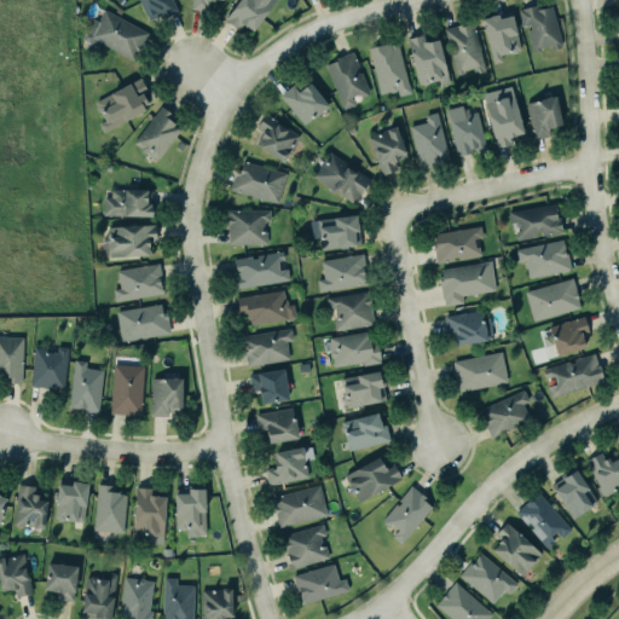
[(169,0),(136,0),(146,21),(158,13),(161,18),(175,10),(169,0)]
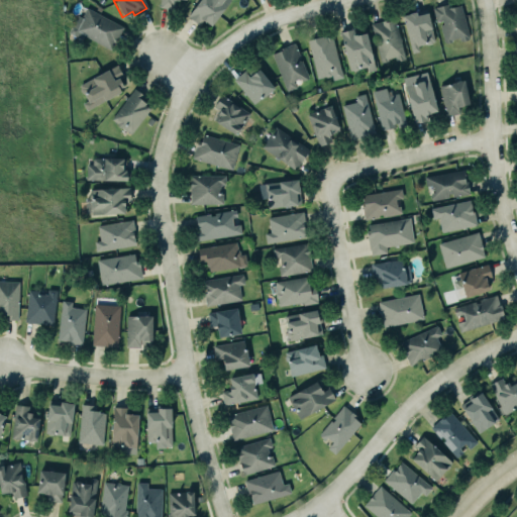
[(161,0),(161,8),(175,9),(175,0),(161,0)]
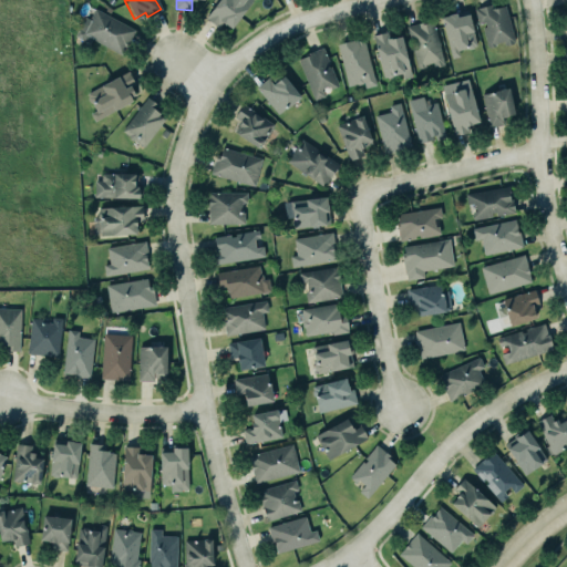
[(217,0),(204,18),(216,27),(220,22),(224,24),(224,23),(230,28),(251,0),(217,0)]
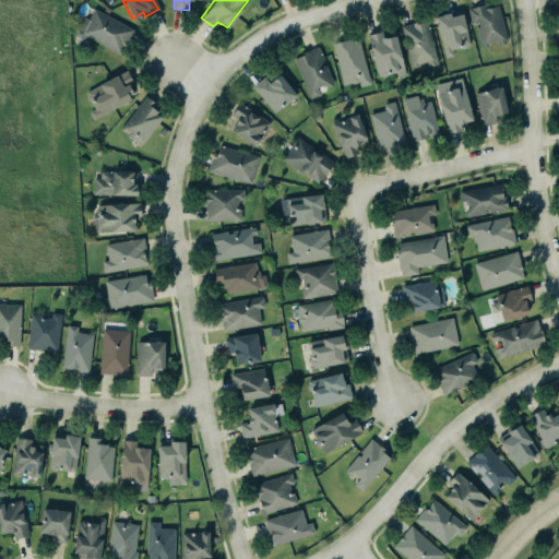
[(485,7),(486,7),(486,8),(497,4),(506,40),(504,42),(503,44),(499,45),(497,43),(496,44),(495,39),(487,42),(487,43),(487,45),(482,46),(480,45),(479,45),(474,26),(477,25),(476,22),(471,23),(466,9),(470,8),(468,7),(484,2),(485,7)]
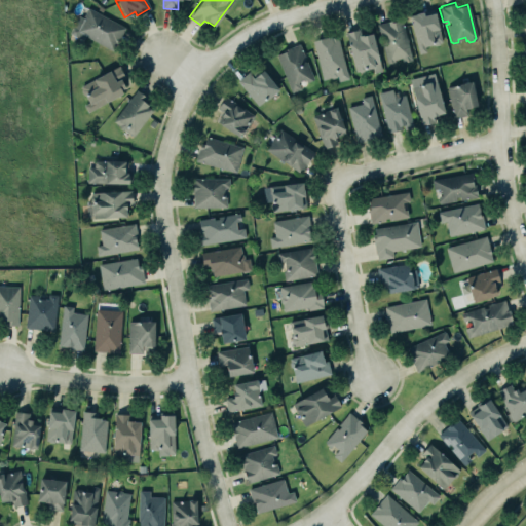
[(123,27),(111,49),(84,35),(81,40),(68,33),(77,14),(82,16),(87,7),(123,27)]
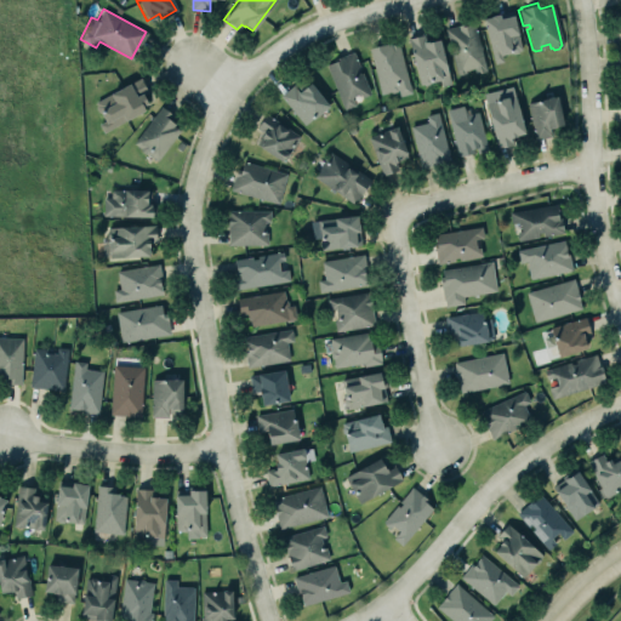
[(482,18),(489,17),(489,16),(497,13),(499,18),(512,15),(520,49),(518,50),(517,52),(512,53),(511,52),(501,55),(502,61),(494,63),(482,18)]
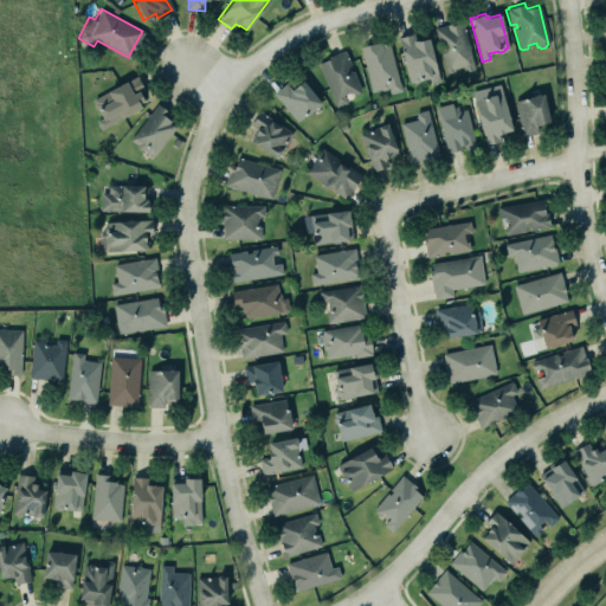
[(446,73),(462,69),(463,72),(475,70),(464,21),(436,28),(446,73)]
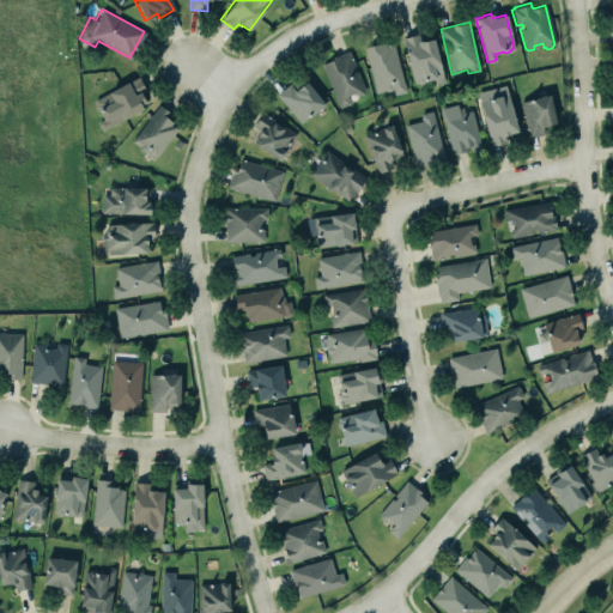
[(413,84),(443,78),(435,38),(418,42),(417,35),(405,37),(413,84)]
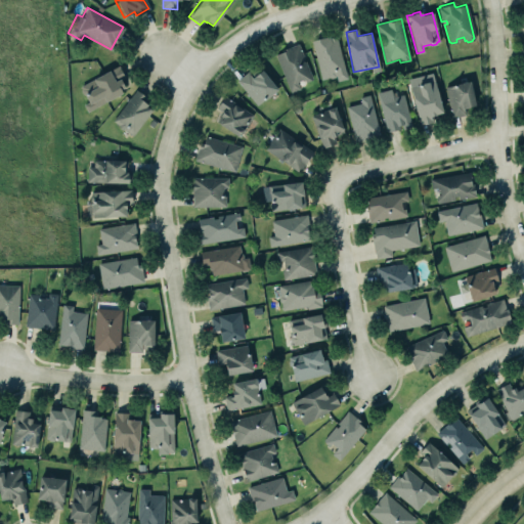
[(310,40),(321,37),(321,38),(329,36),(329,37),(335,35),(346,78),(336,81),(335,75),(334,75),(334,77),(329,78),(328,77),(320,79),(310,40)]
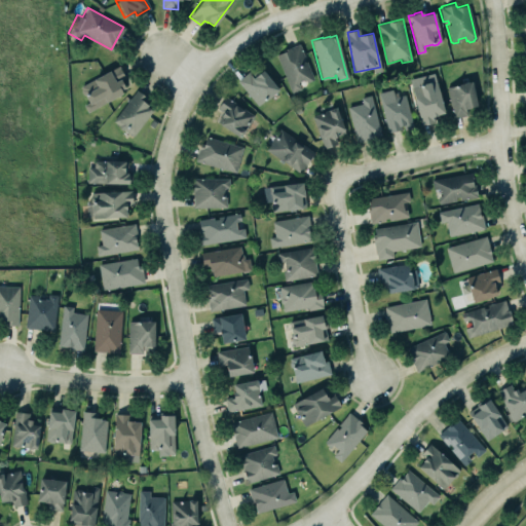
[(275,54),(286,50),(285,49),(298,43),(304,58),(302,58),(303,62),(306,61),(313,80),(305,83),(303,79),(297,82),(300,88),(291,92),(275,54)]
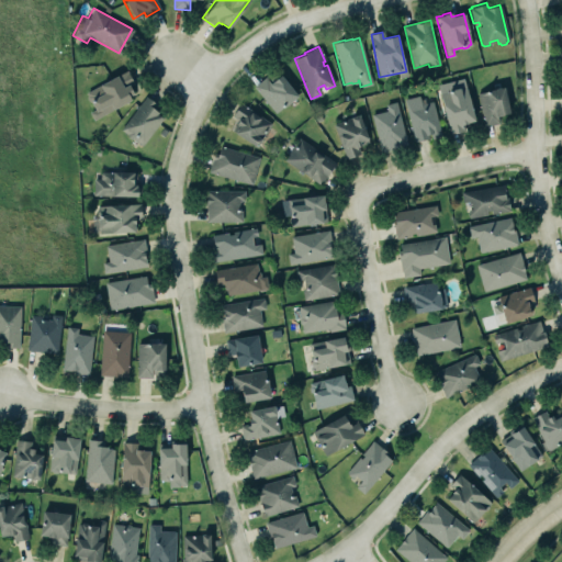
[(94,121),(134,99),(128,88),(135,85),(127,70),(86,92),(94,109),(90,112),(94,121)]
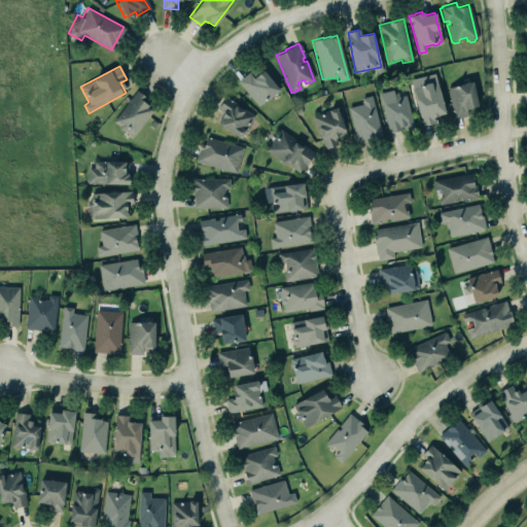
[(279,92),(265,70),(255,76),(251,72),(239,80),(257,106),(279,92)]
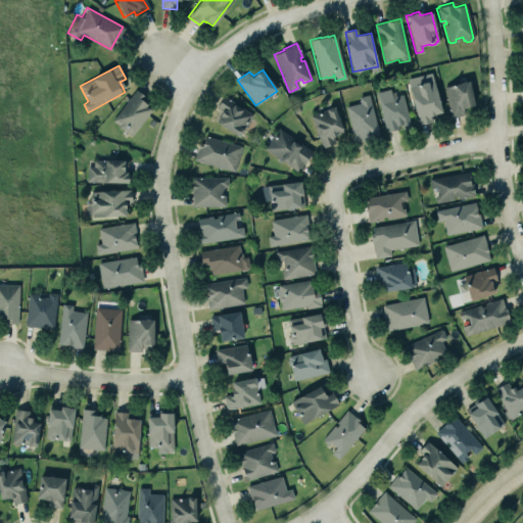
[(408,79),(419,125),(434,122),(432,115),(441,113),(432,73),(408,79)]
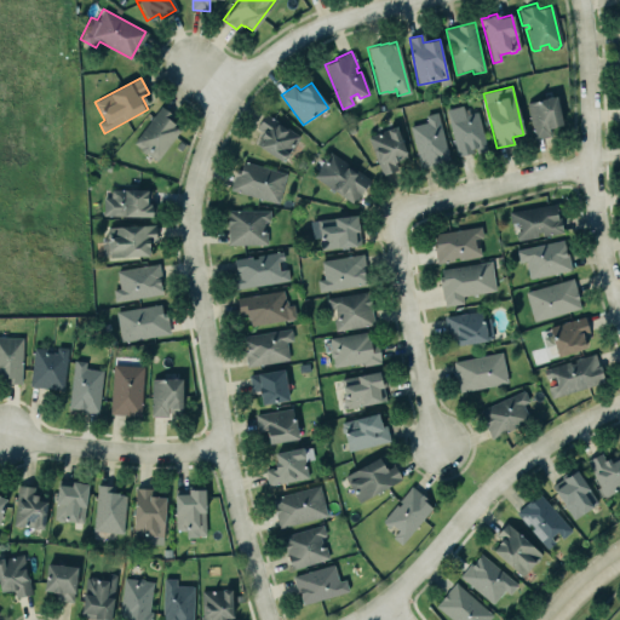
[(555,95),(561,125),(547,127),(549,135),(533,138),(526,102),(534,101),(534,99),(555,95)]
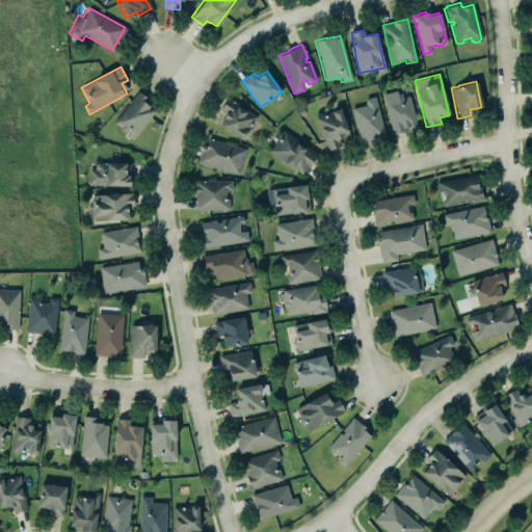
[(135,138),(155,111),(147,106),(151,100),(138,90),(114,124),(135,138)]
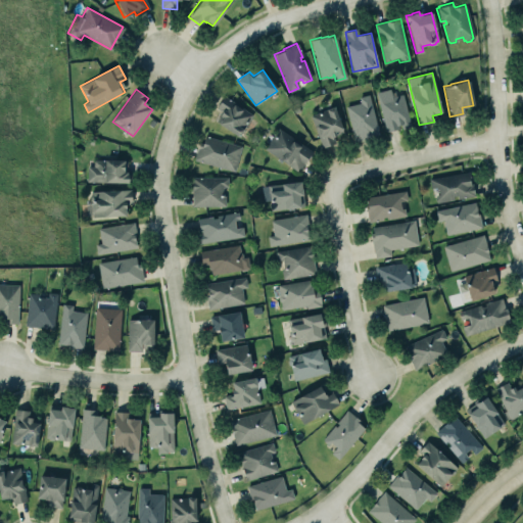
[(377,100),(400,94),(409,126),(385,132),(377,100)]
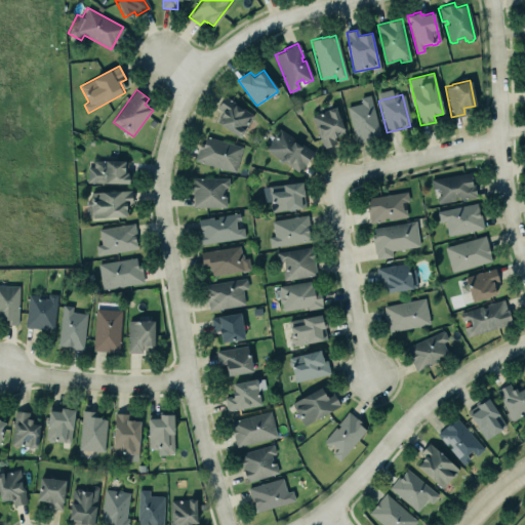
[(238,136),(252,115),(224,95),(216,108),(223,112),(215,122),(238,136)]
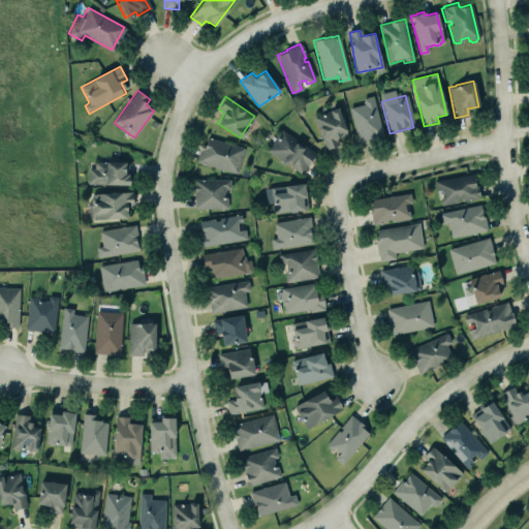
[(365,104),(350,107),(359,143),(383,136),(373,96),(363,98),(365,104)]
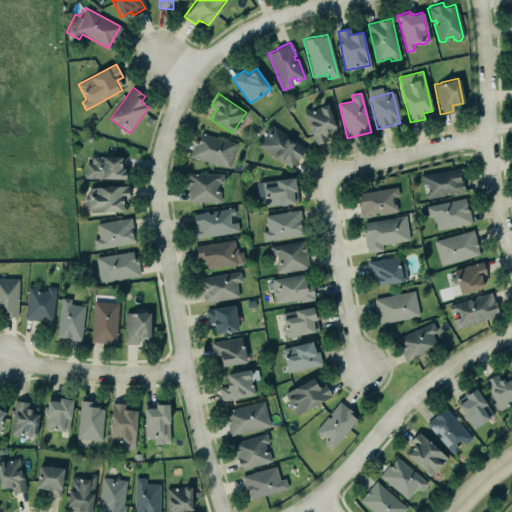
[(303,114),(316,145),(331,139),(328,132),(337,129),(327,104),(303,114)]
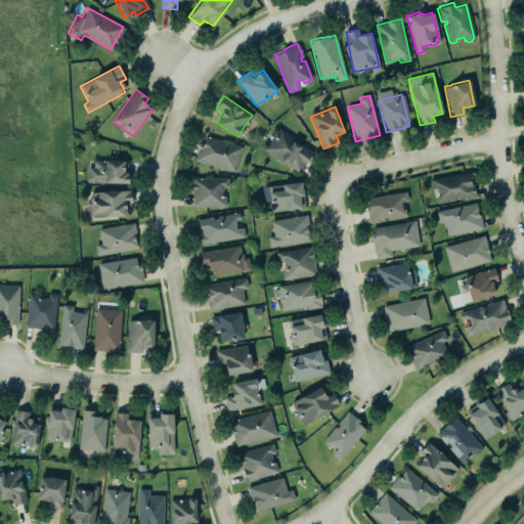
[(262,148),(297,173),(306,160),(307,161),(313,153),(277,127),(262,148)]
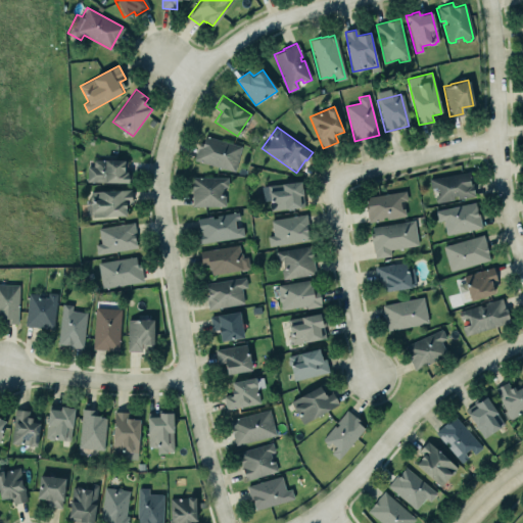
[(235,172),(242,146),(202,135),(195,160),(235,172)]
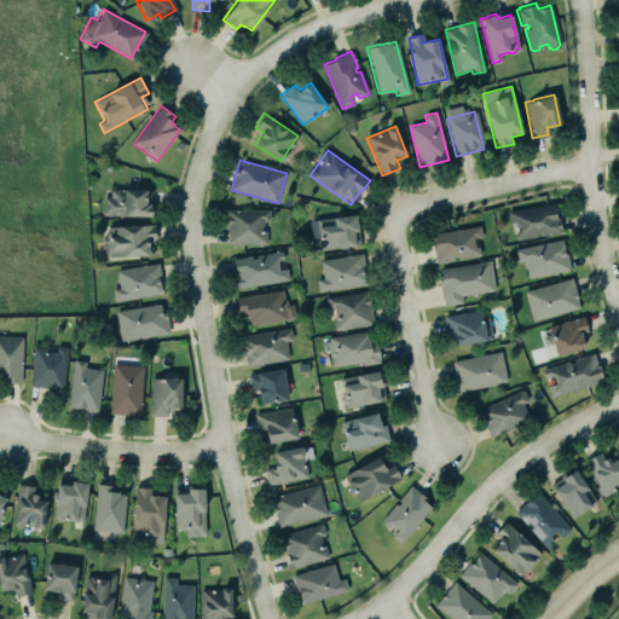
[(102,196),(109,196),(109,190),(111,189),(123,189),(123,190),(145,190),(145,203),(149,203),(149,206),(150,206),(150,217),(122,217),(122,215),(102,214),(102,196)]
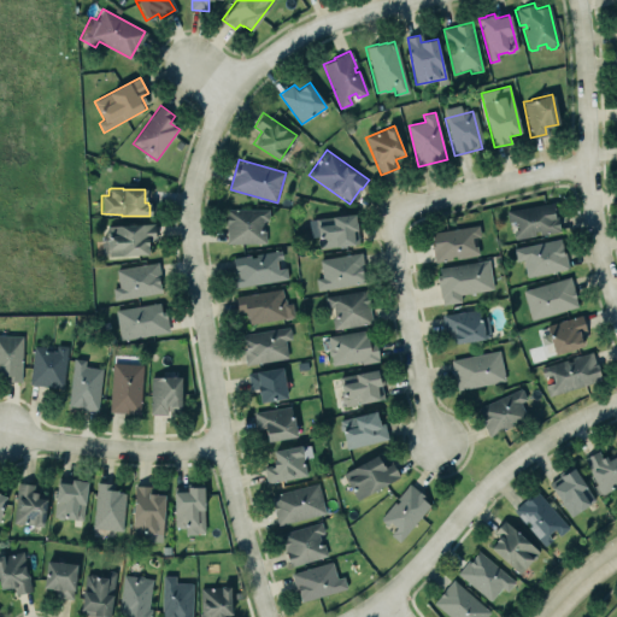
[(505,210),(507,222),(510,222),(513,239),(559,230),(553,200),(505,210)]
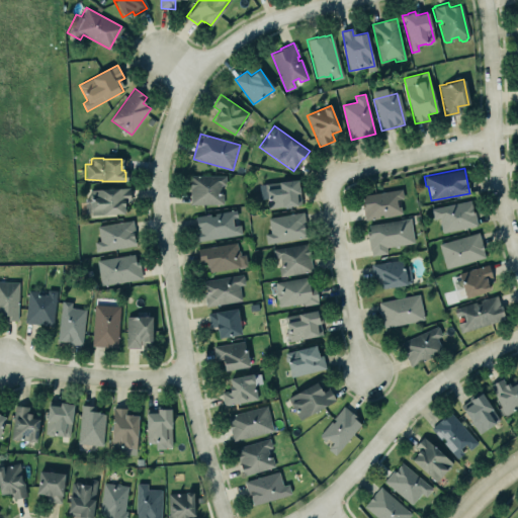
[(190,205),(225,204),(224,175),(190,176),(190,205)]
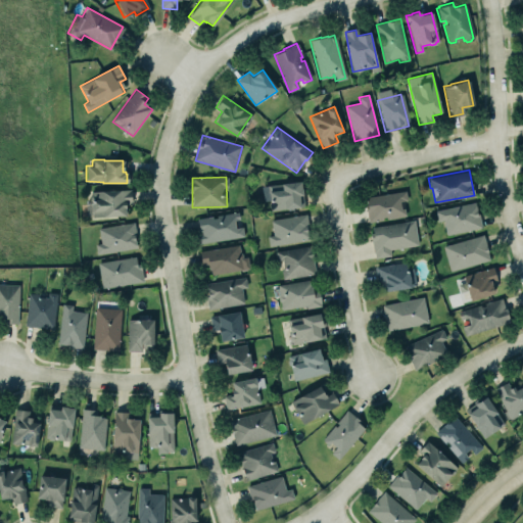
[(304,208),(302,182),(282,183),(282,186),(269,187),(270,210),(304,208)]
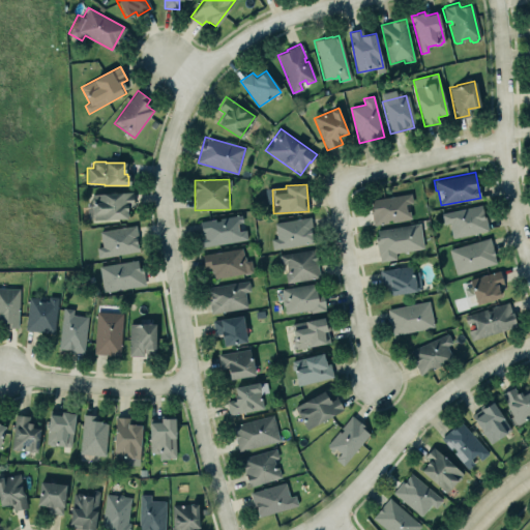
[(133,193),(92,194),(92,206),(88,206),(88,219),(127,218),(127,207),(134,207),(133,193)]
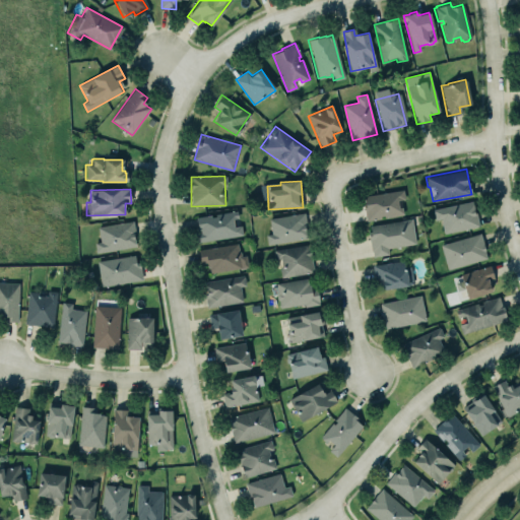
[(363,196),(402,189),(404,199),(400,200),(403,215),(365,221),(363,207),(365,205),(363,196)]
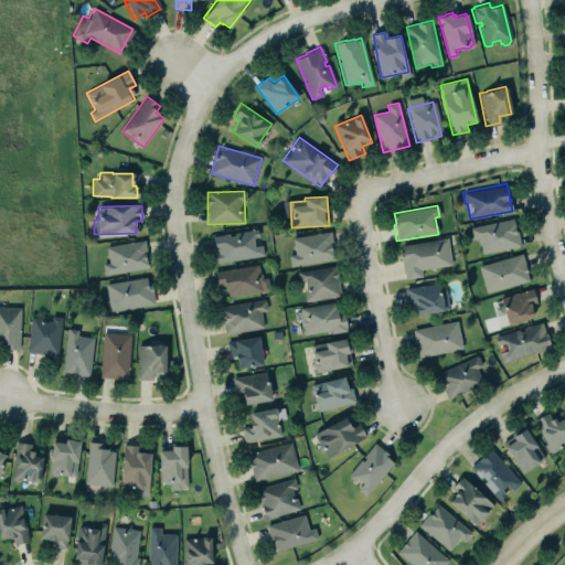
[(470,227),(473,240),(479,237),(482,254),(520,247),(515,219),(470,227)]
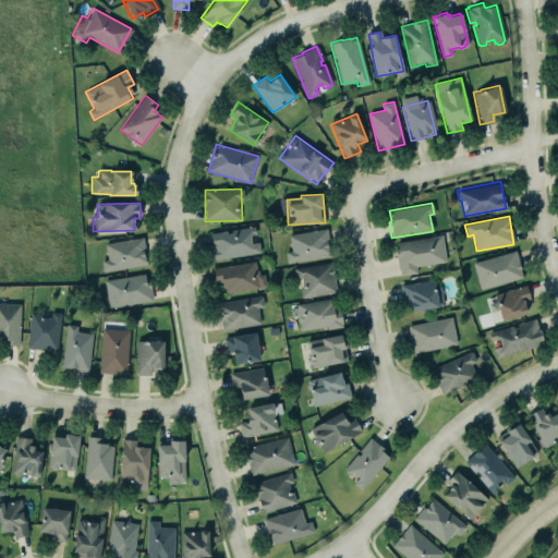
[(208,232),(225,230),(226,233),(230,232),(230,229),(253,226),(256,242),(257,242),(259,252),(211,259),(211,258),(209,258),(207,249),(214,247),(214,246),(211,247),(208,232)]
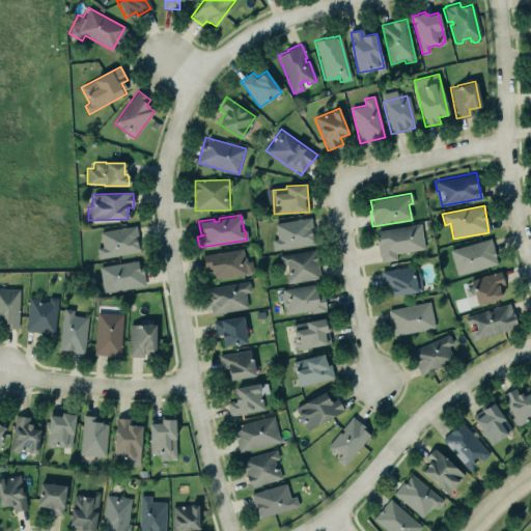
[(275,223),(278,239),(272,240),(274,250),(315,244),(311,218),(275,223)]
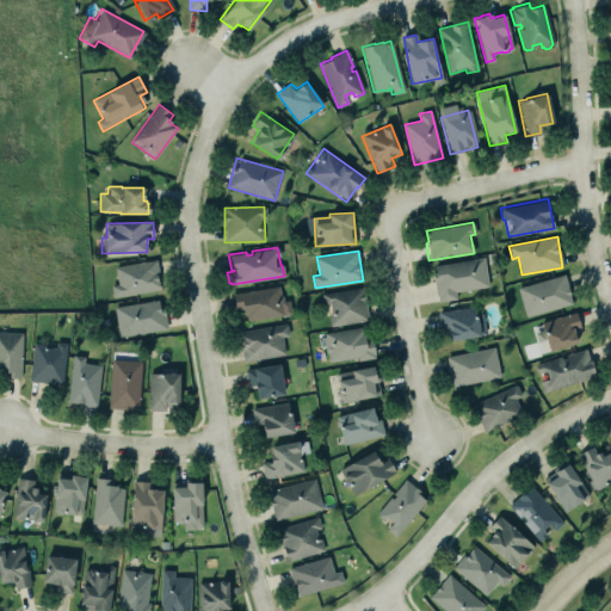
[(482,257),(487,287),(455,291),(456,298),(437,301),(431,265),(482,257)]
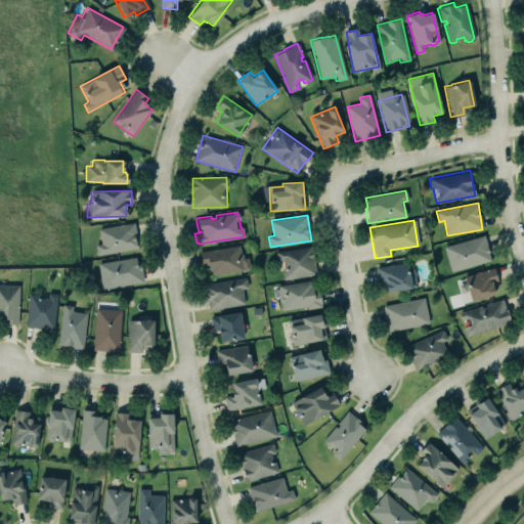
[(96,244),(96,253),(137,251),(136,224),(99,226),(100,244),(96,244)]
